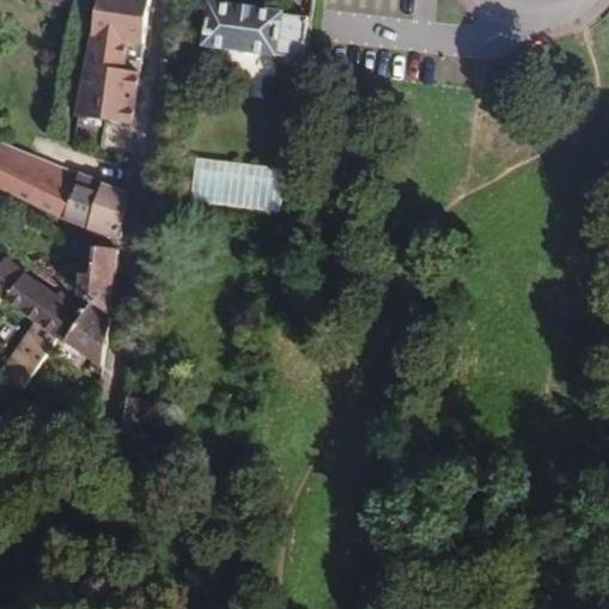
[(129,123),(148,0),(99,0),(75,115),(129,123)]
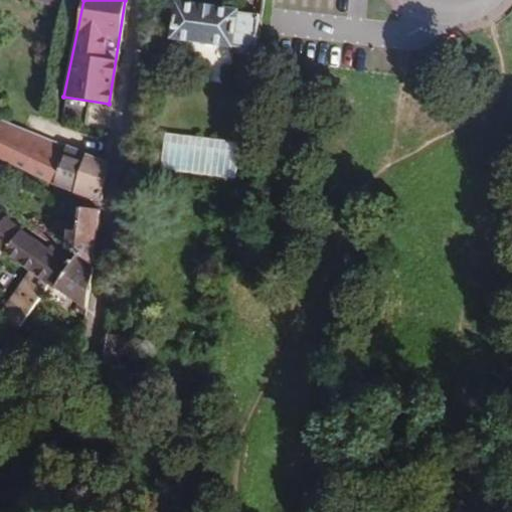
[(259,58),(263,25),(178,13),(173,49),(259,58)]
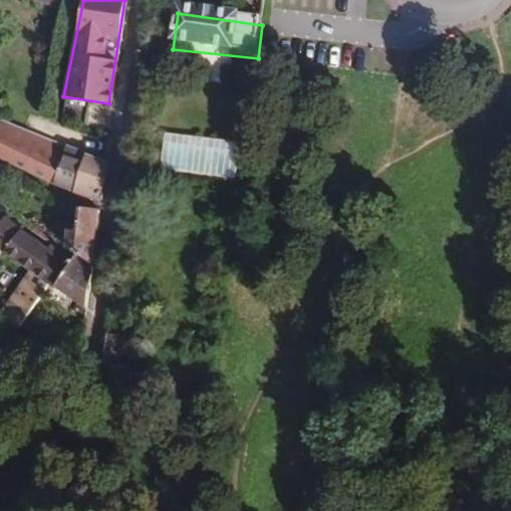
[(37,134),(0,117),(0,126),(33,143),(37,134)]
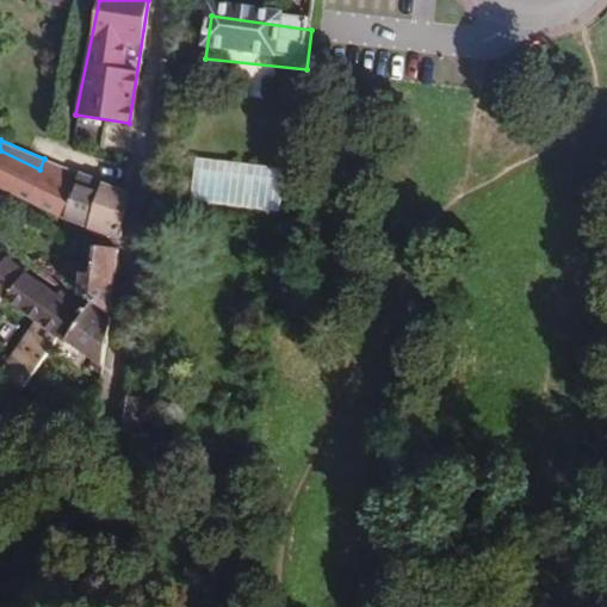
[(0,184),(63,216),(75,172),(44,159),(39,169),(0,150),(0,184)]
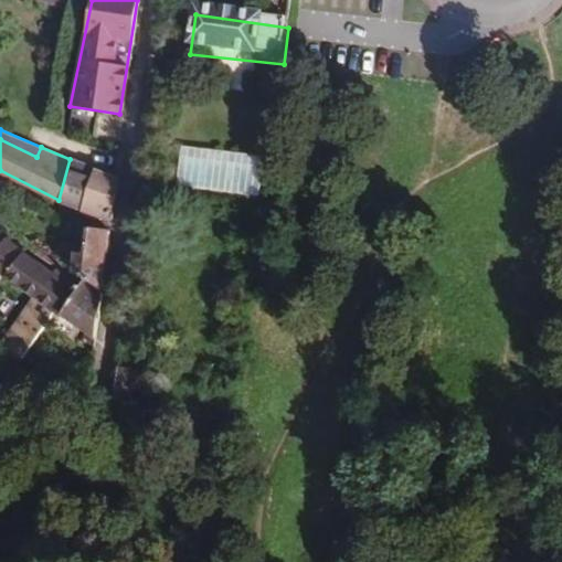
[(258,158),(181,148),(176,184),(254,194),(258,158)]
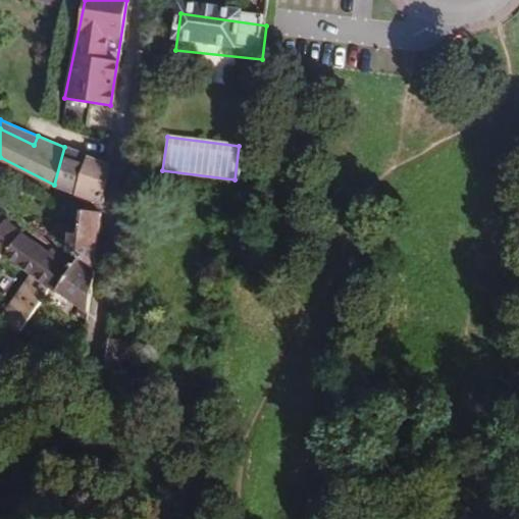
[(79,196),(86,156),(64,147),(54,185),(79,196)]
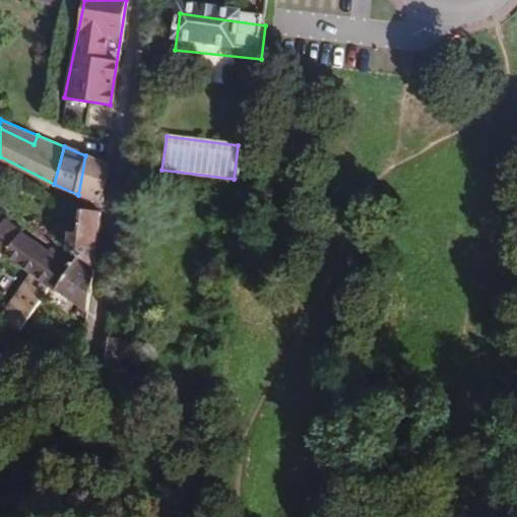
[(99,201),(105,163),(102,162),(85,155),(78,195),(99,201)]
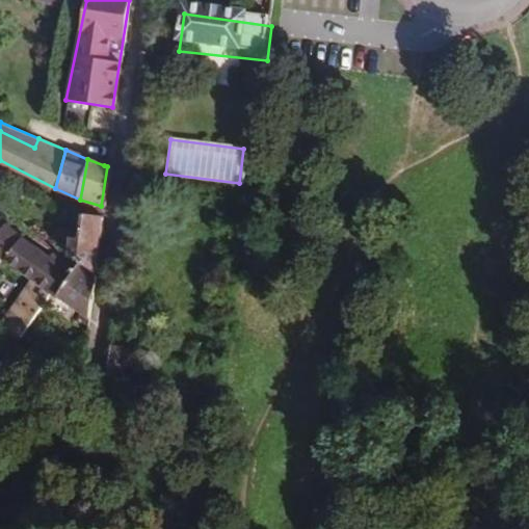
[(0,184),(5,187),(8,176),(0,173),(0,184)]
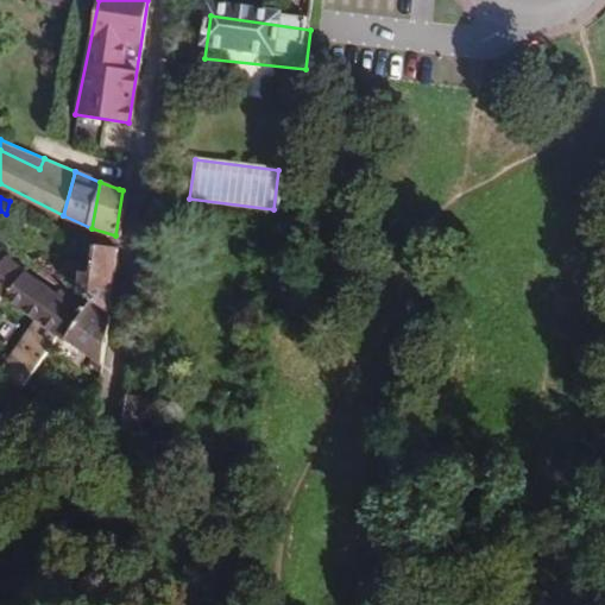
[(106,312),(114,247),(90,245),(87,272),(77,271),(75,291),(88,300),(106,312)]
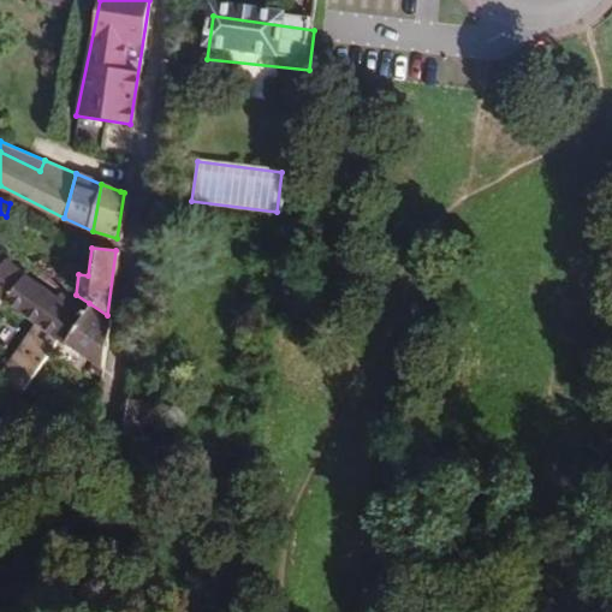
[(61,343),(89,303),(76,295),(61,285),(55,295),(4,259),(0,262),(0,299),(34,325),(25,337),(27,346),(18,357),(10,358),(0,372),(0,379),(21,393),(58,342),(61,344),(61,343)]
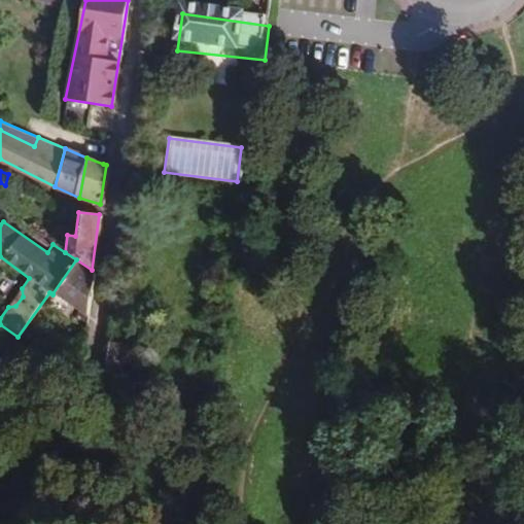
[(84,320),(92,270),(76,259),(53,293),(74,308),(72,316),(84,320)]
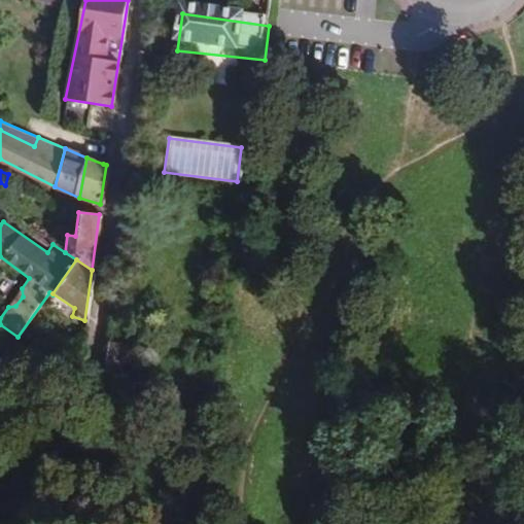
[(74,368),(81,340),(40,335),(38,354),(37,363),(74,368)]
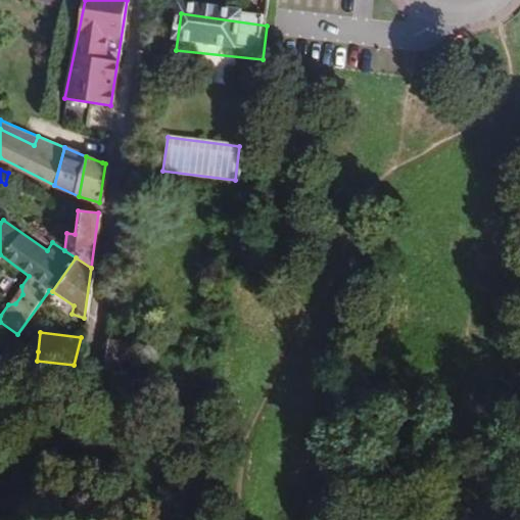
[(124,391),(130,341),(106,337),(100,387),(124,391)]
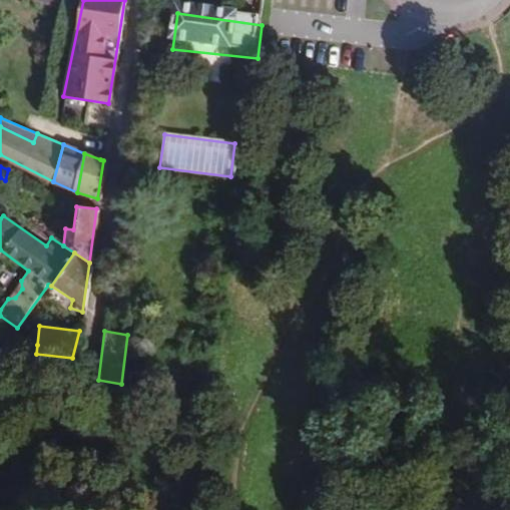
All buildings are outlined.
